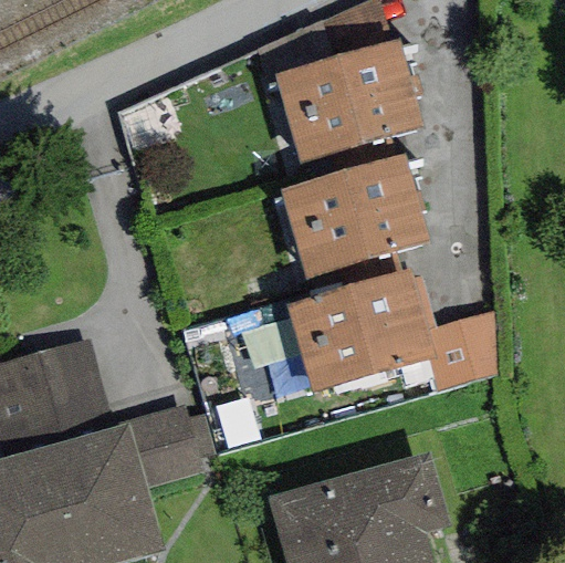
[(365,0),(323,18),(335,55),(391,38),(380,0),(365,0)]
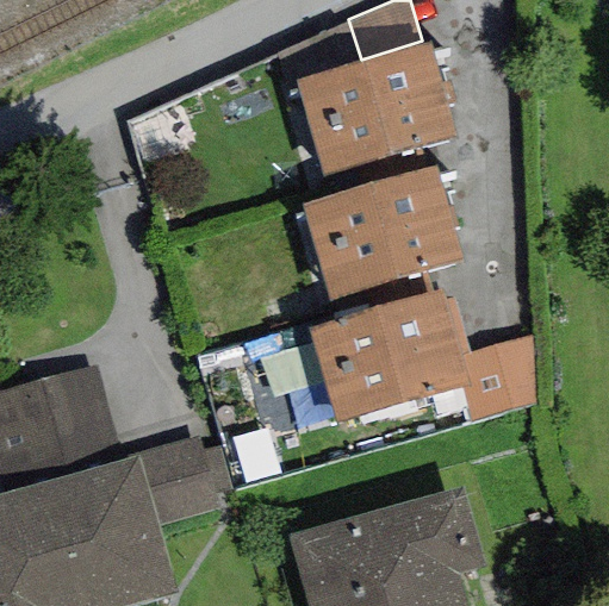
[(361,60),(296,79),(324,174),(457,136),(429,39),(422,41),(361,60)]
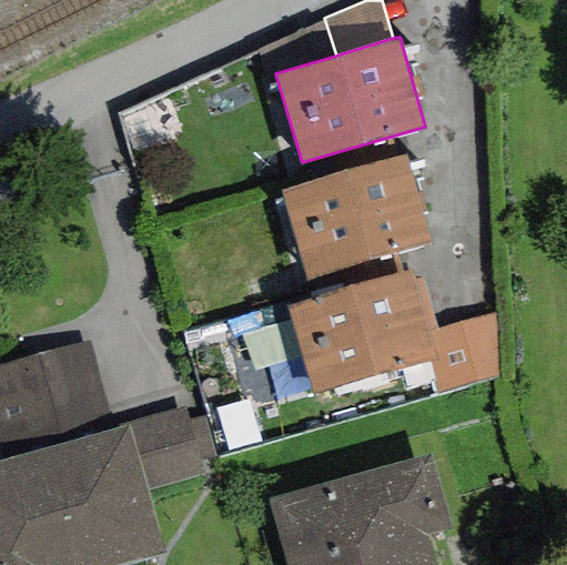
[(282,189),(307,278),(431,239),(406,152),(282,189)]
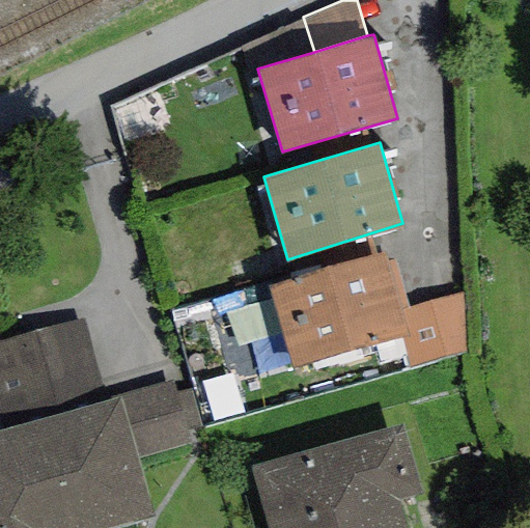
[(385,250),(269,284),(294,366),(402,335),(409,334),(400,308),(388,260),(385,250)]
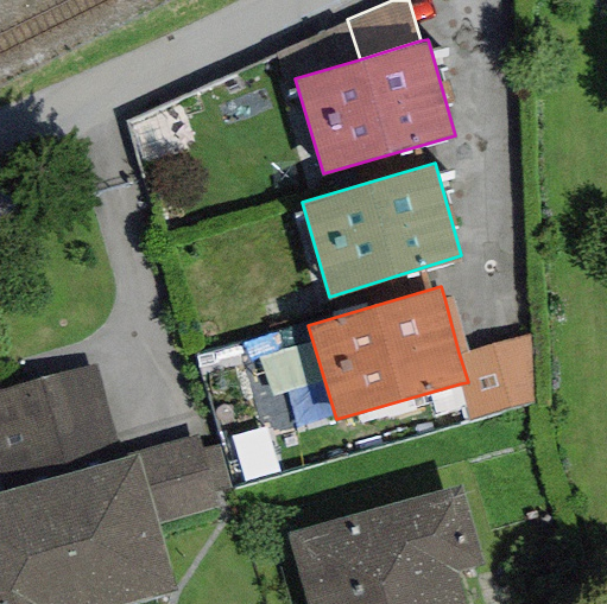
[(453,296),(444,298),(459,353),(468,350),(453,296)]
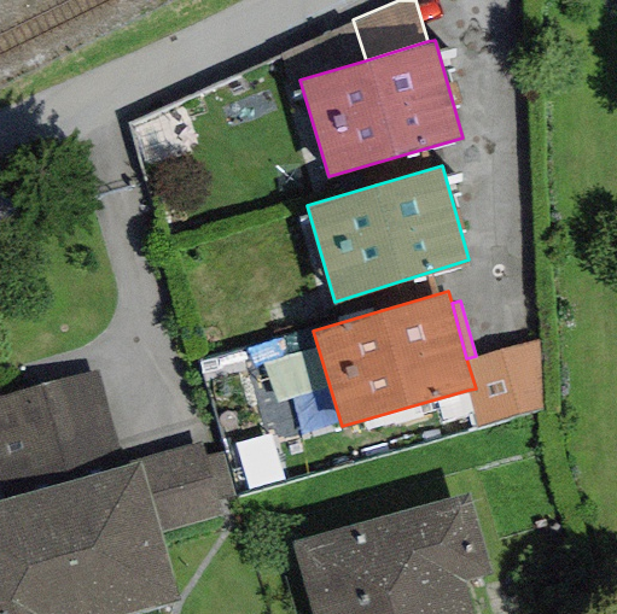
[(543,407),(540,338),(476,356),(466,358),(476,389),(469,390),(477,425),(543,407)]
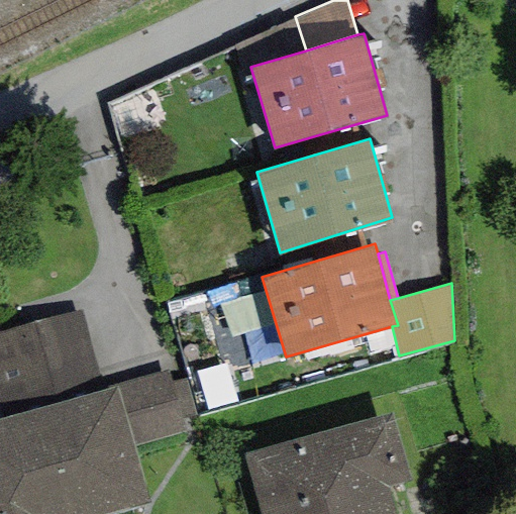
[(0,513),(108,513),(149,503),(132,444),(116,386),(104,390),(103,385),(81,309),(0,331),(0,399),(5,417),(0,418),(0,513)]
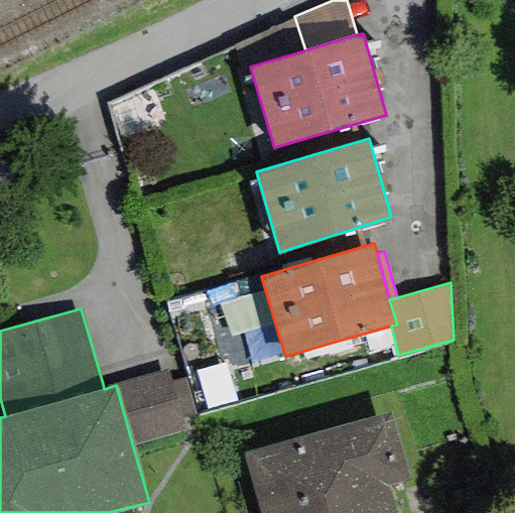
[(116,385),(132,443),(185,429),(181,416),(172,379),(168,367),(103,384),(104,389),(116,385)]
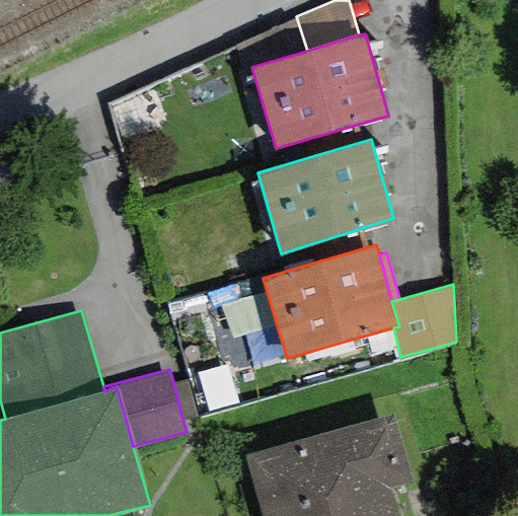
[(173,381),(182,419),(197,415),(188,378),(173,381)]
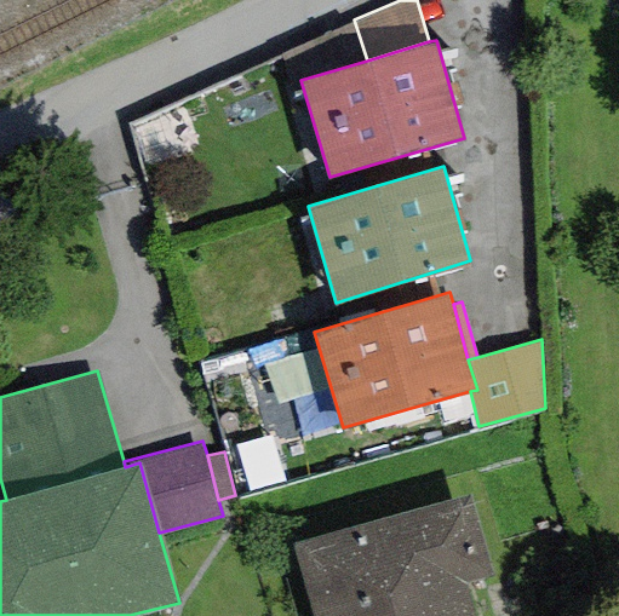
[(470,491),(293,542),(314,615),(477,615),(468,581),(493,574),(470,491)]
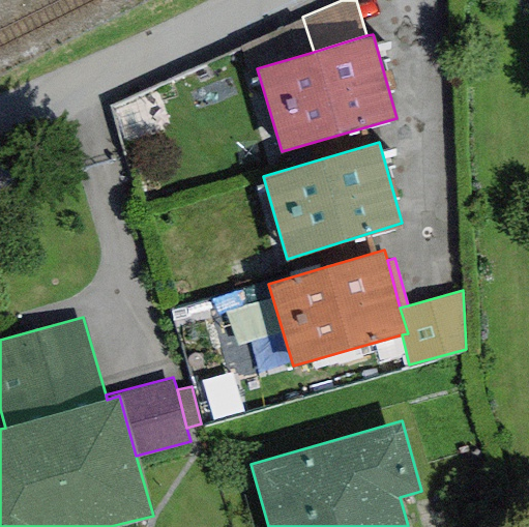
All buildings are outlined.
